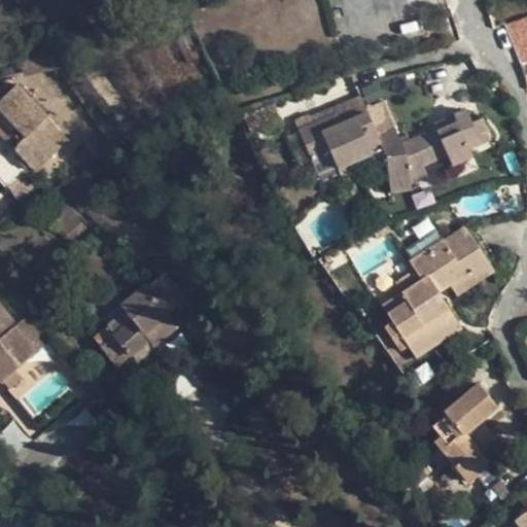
[(526,18),(504,26),(521,64),(526,61),(526,18)]
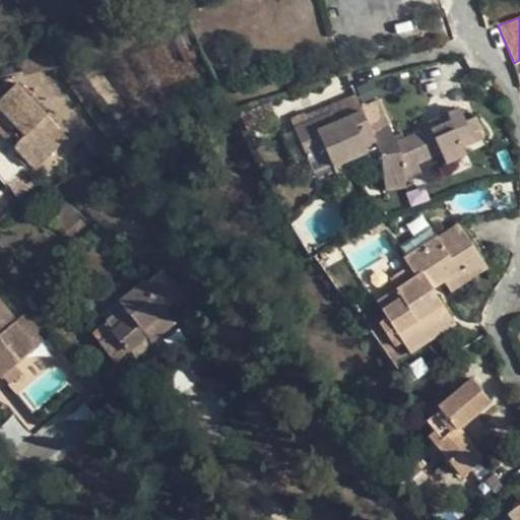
[(0,171),(10,184),(31,171),(69,135),(48,113),(44,115),(14,84),(0,96),(0,131),(1,133),(0,133),(0,171)]
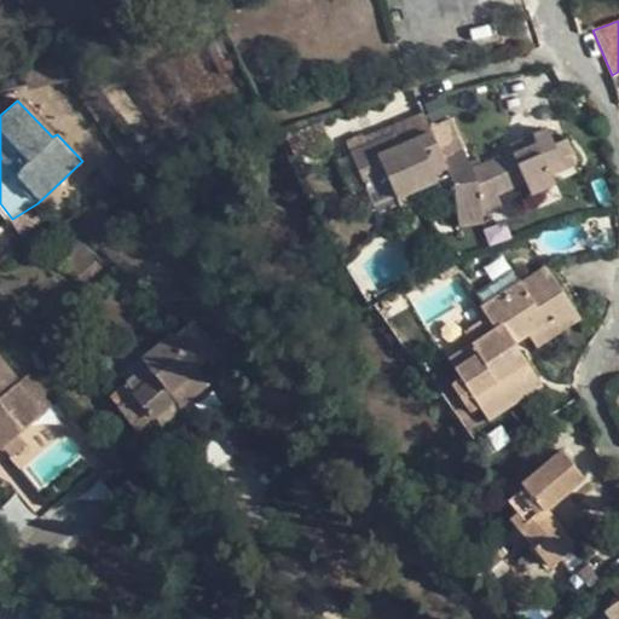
[(322,121),(304,127),(310,140),(325,136),(322,121)]
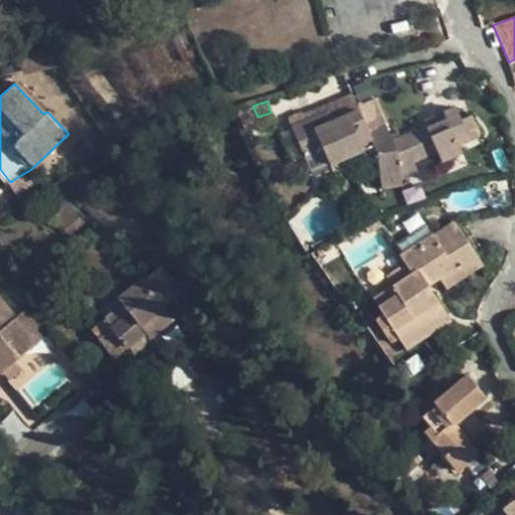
[(325,104),(302,114),(305,120),(328,110),(325,104)]
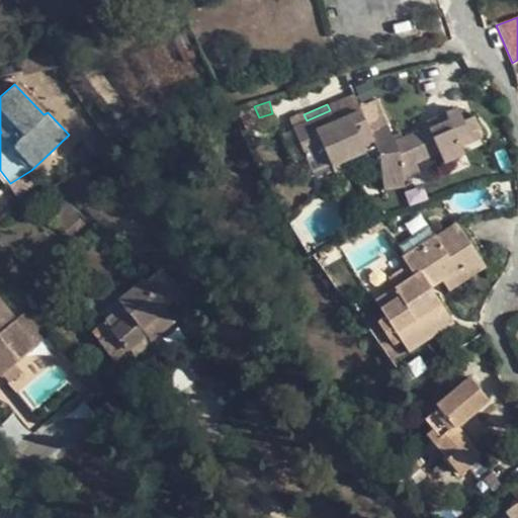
[(261,124),(259,117),(254,106),(238,111),(247,130),(261,124)]
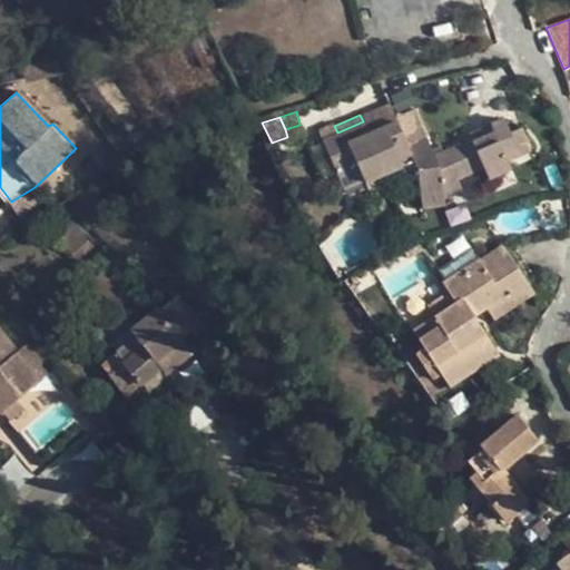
[(516,145),(509,128),(505,119),(469,135),(471,139),(443,151),(434,155),(431,148),(425,135),(408,143),(399,121),(369,134),(363,121),(337,133),(334,126),(333,123),(318,129),(343,188),(363,180),(369,192),(418,170),(422,206),(445,203),(445,199),(443,184),(458,177),(482,166),(488,177),(511,167),(508,159),(520,155),(516,145)]
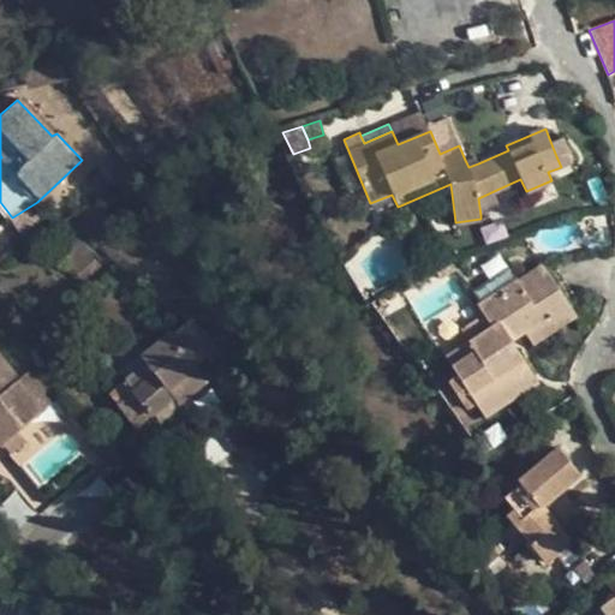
[(561,133),(549,138),(556,156),(568,150),(561,133)]
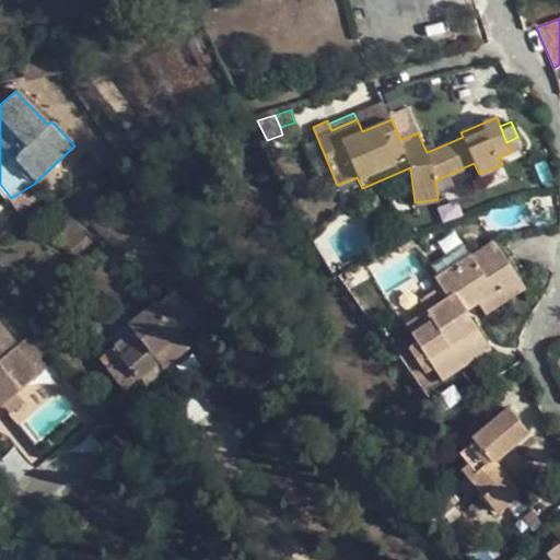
[(432,142),(423,146),(427,152),(435,149),(432,142)]
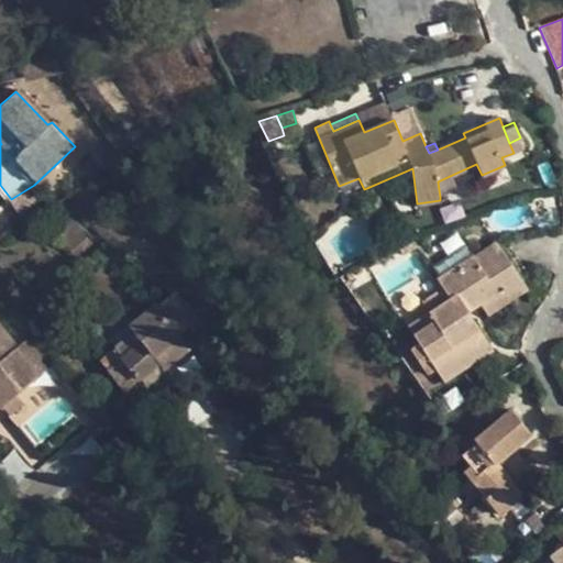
[(457,189),(452,175),(438,181),(440,197),(457,189)]
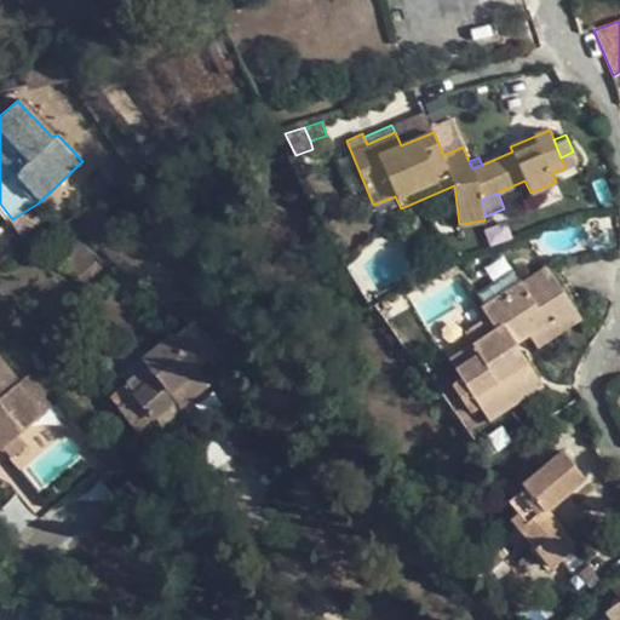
[(0,214),(6,223),(12,219),(0,204),(0,214)]
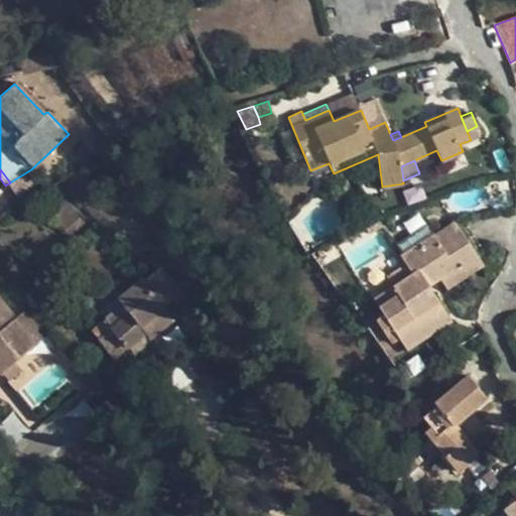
[(44,208),(53,218),(68,205),(60,196),(44,208)]
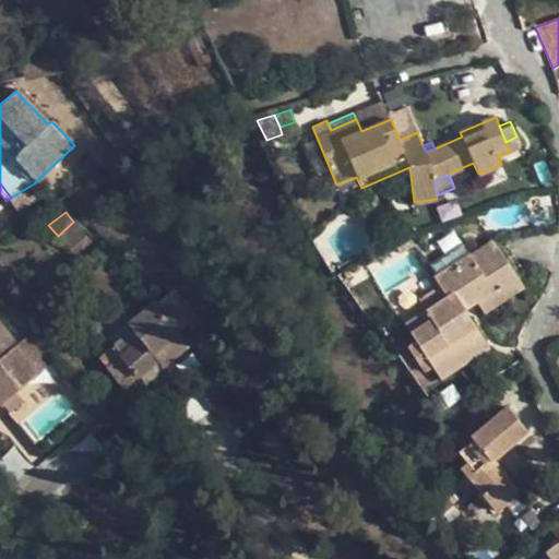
[(91,244),(73,222),(58,236),(75,257),(91,244)]
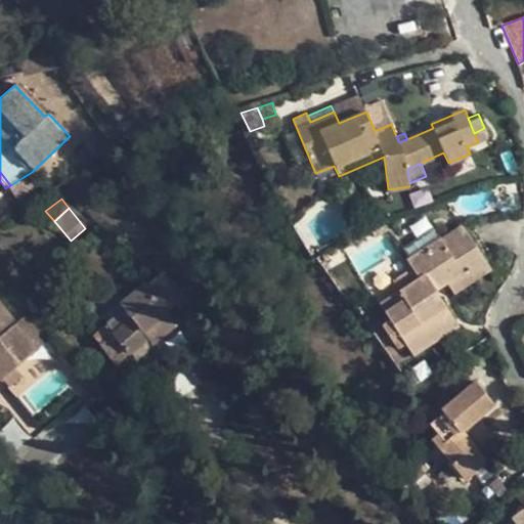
[(420,278),(400,291),(381,305),(412,353),(459,324),(437,291),(447,284),(469,269),(472,272),(487,262),(463,225),(408,261),(412,268),(420,278)]
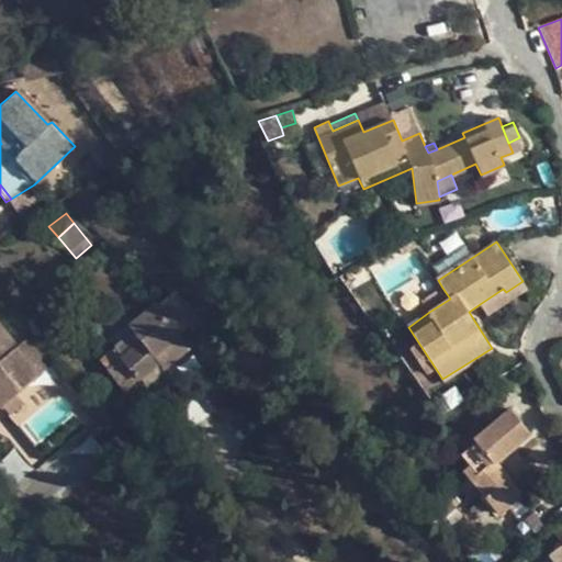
[(423,300),(429,312),(450,299),(442,288),(423,300)]
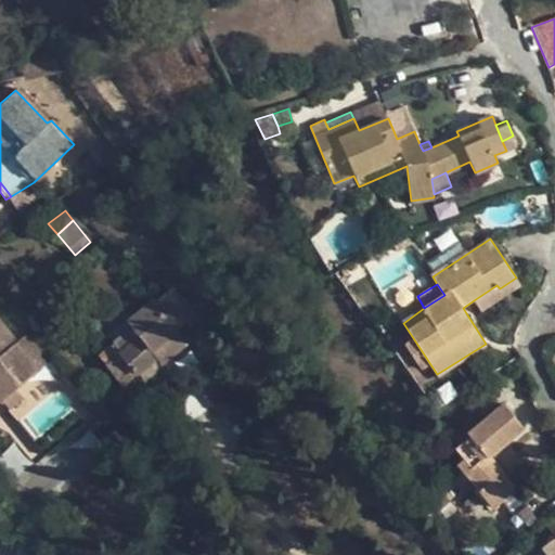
[(503,295),(500,288),(497,285),(474,300),(480,310),(503,295)]
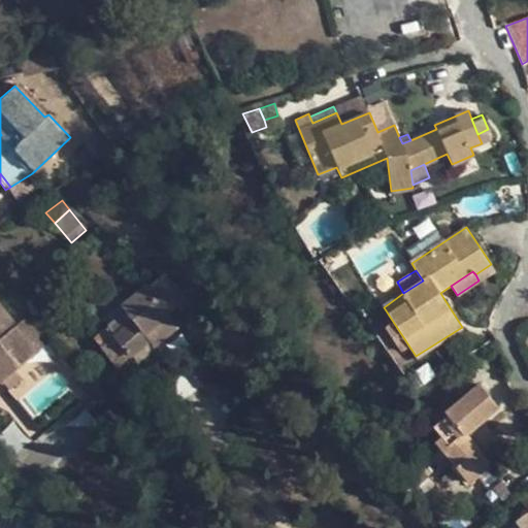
[(130,359),(133,356),(150,342),(153,347),(178,326),(168,312),(186,298),(166,274),(149,289),(146,287),(121,306),(125,312),(94,337),(117,367),(129,357),(130,359)]
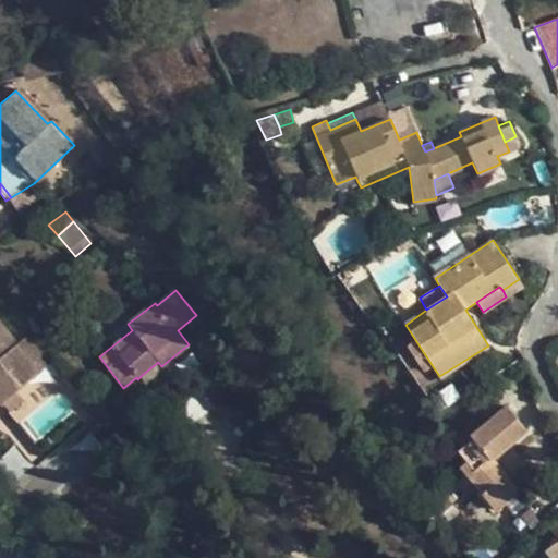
[(22,352),(0,325),(0,408),(7,403),(17,395),(41,374),(22,352)]
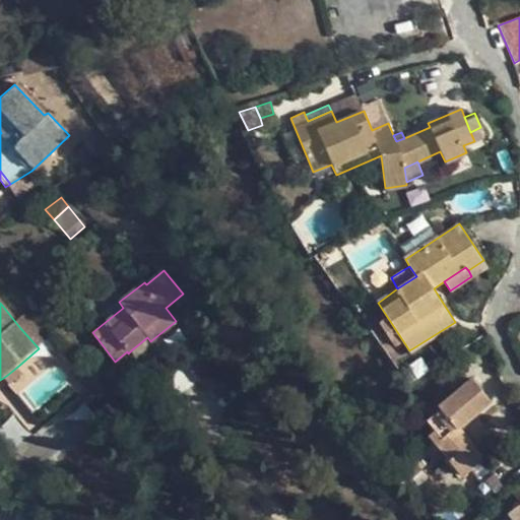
[(48,340),(30,319),(20,328),(39,348),(48,340)]
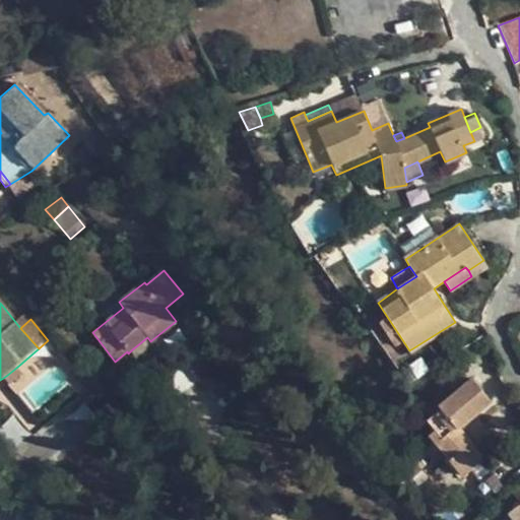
[(152,344),(150,341),(147,337),(131,350),(136,358),(152,344)]
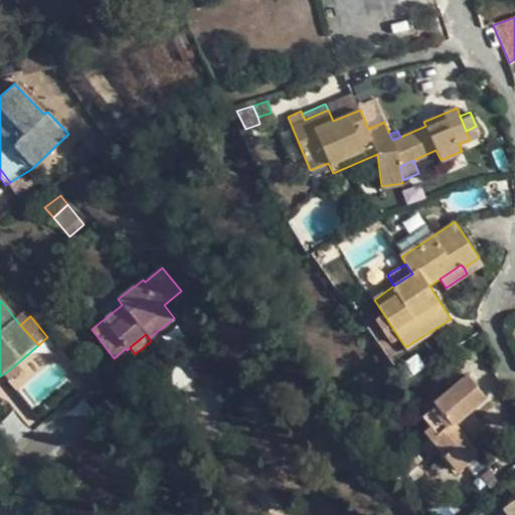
[(217,363),(202,345),(183,360),(198,378),(217,363)]
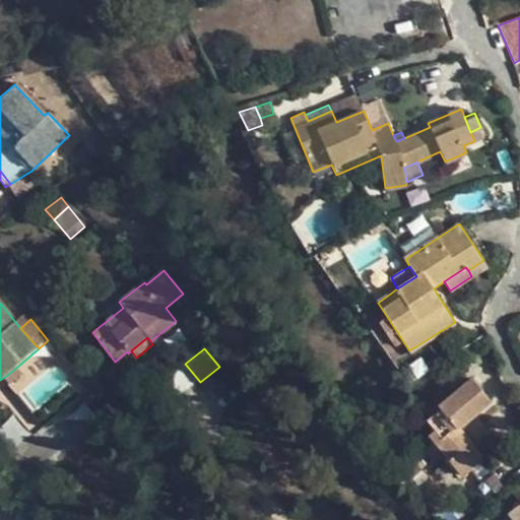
[(21,374),(16,368),(6,376),(11,383),(21,374)]
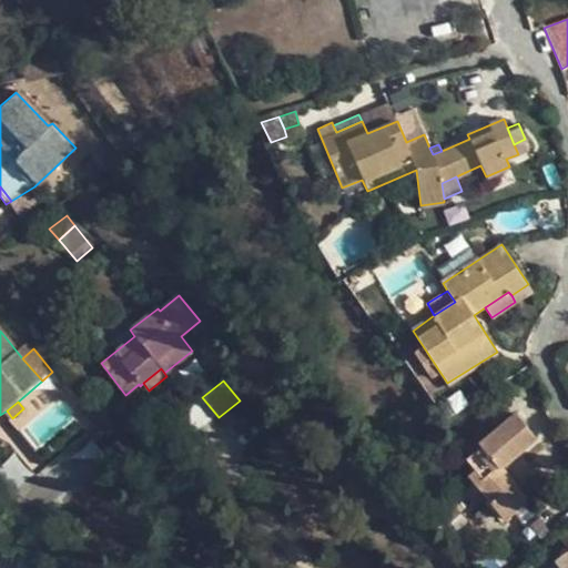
[(477,444),(472,436),(457,449),(473,470),(468,474),(487,497),(484,500),(500,521),(526,500),(499,466),(536,437),(517,413),(477,444)]
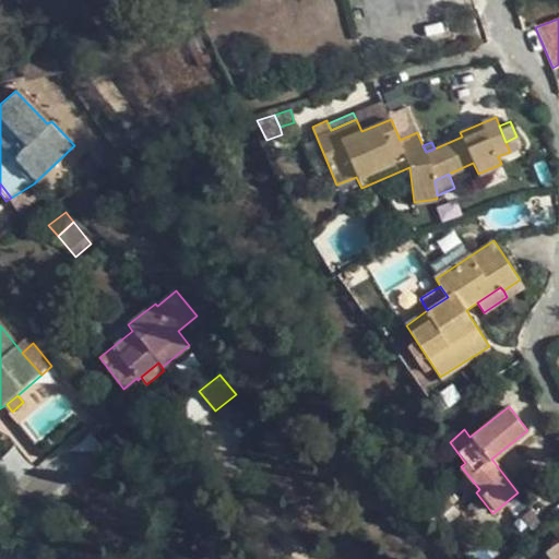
[(551,558),(558,558),(558,540),(546,551),(551,558)]
